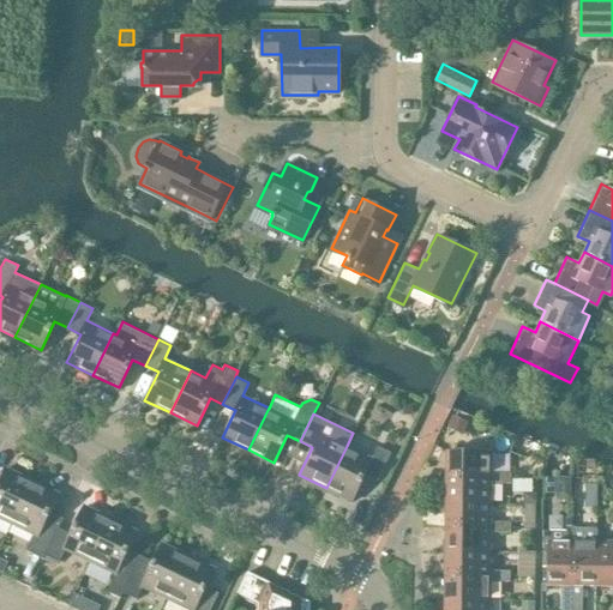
[(454,414),(448,424),(463,432),(468,420),(454,414)]
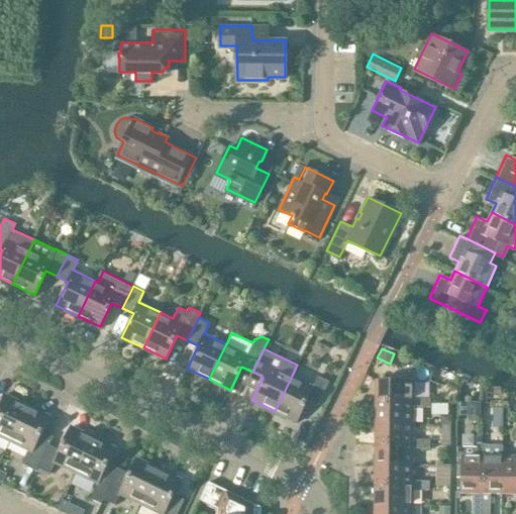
[(292,376),(275,411),(296,421),(308,398),(317,402),(328,380),(318,375),(313,386),(292,376)]
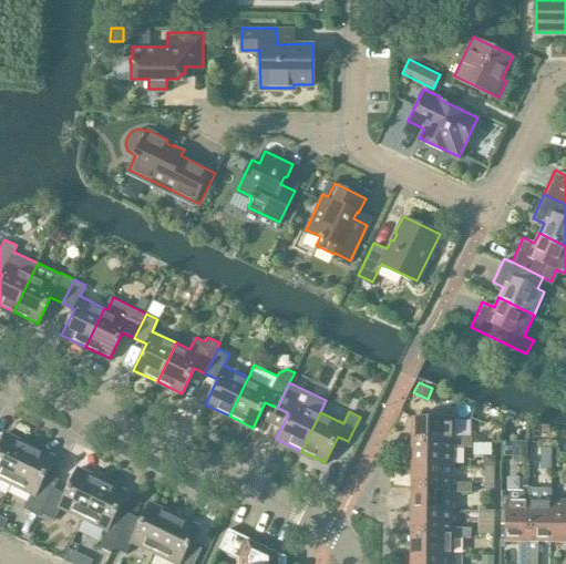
[(462,443),(462,436),(453,436),(453,417),(413,416),(412,439),(453,440),(453,443),(462,443)]
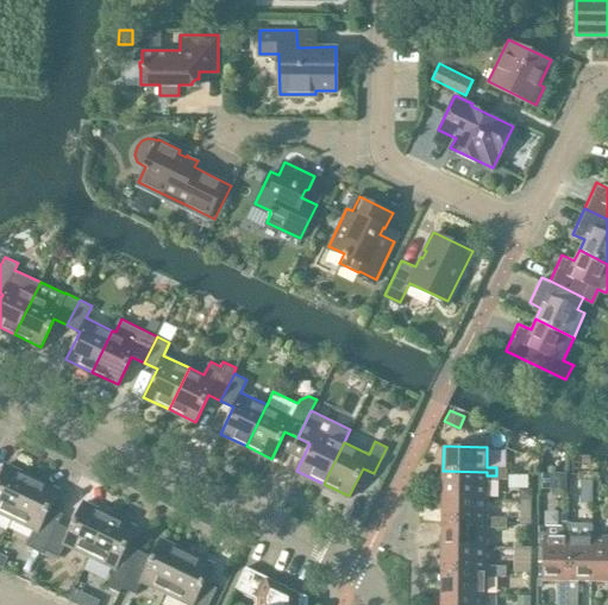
[(0,511),(12,517),(32,476),(6,462),(0,476),(0,511)]
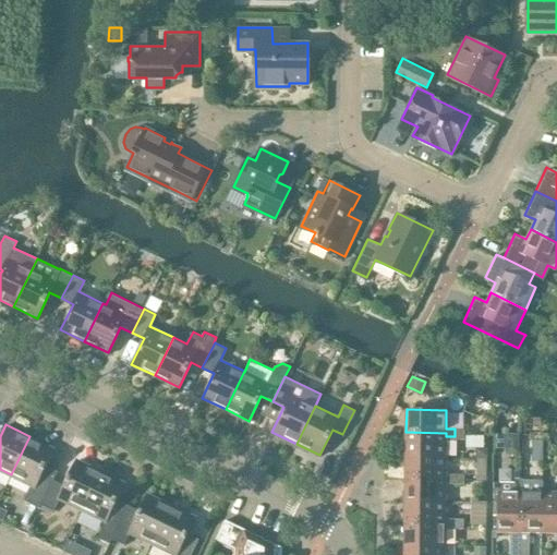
[(445,455),(446,436),(446,433),(406,432),(406,455),(445,455)]
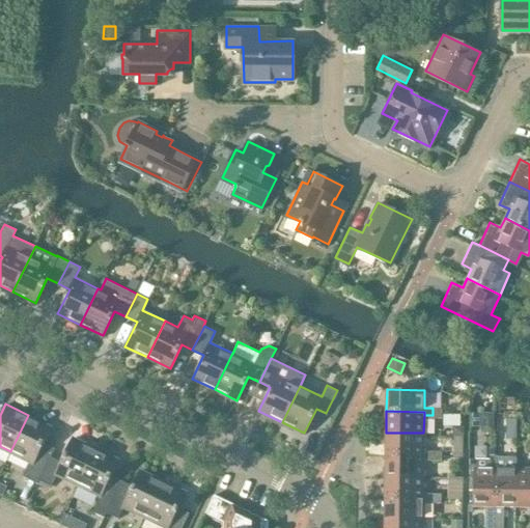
[(494,412),(481,412),(481,424),(486,431),(494,431),(494,412)]
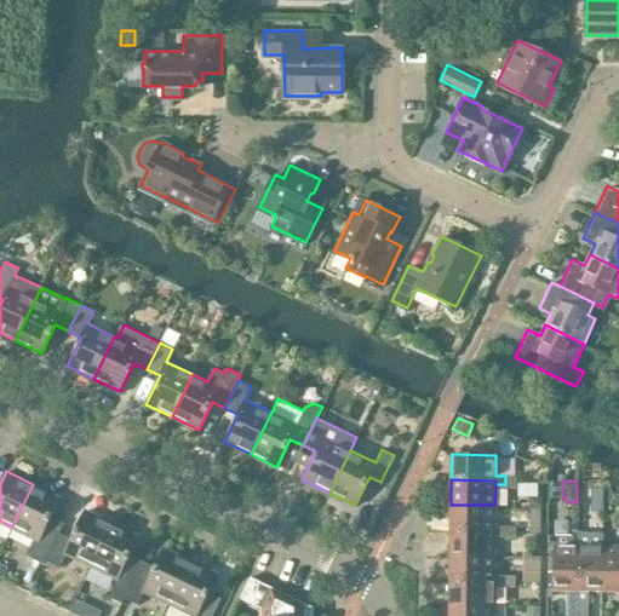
[(59,531),(62,525),(49,519),(59,498),(33,484),(12,527),(34,537),(27,553),(44,562),(45,558),(46,558),(59,531)]
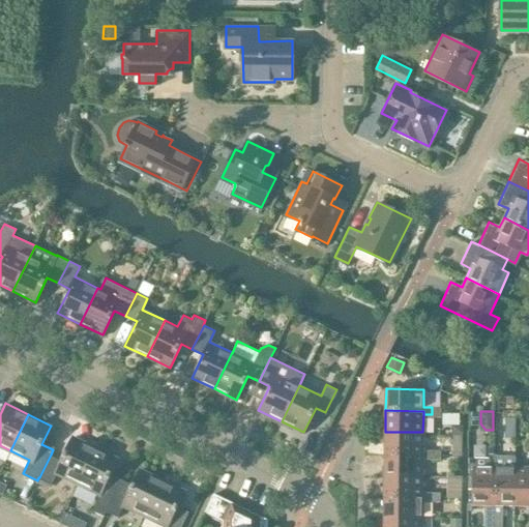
[(515,416),(505,416),(505,425),(515,425),(515,416)]
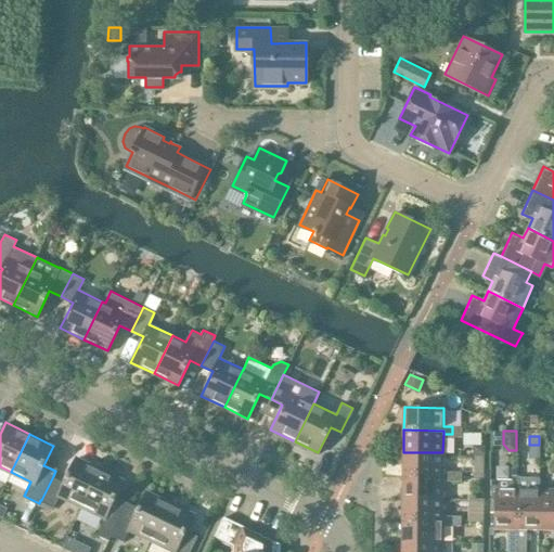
[(476,444),(473,447),(473,452),(484,452),(484,444),(476,444)]
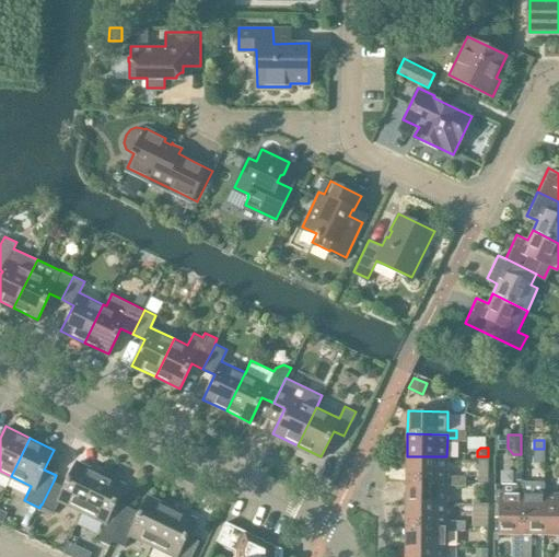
[(446,474),(446,456),(407,456),(407,477),(447,478),(446,474)]
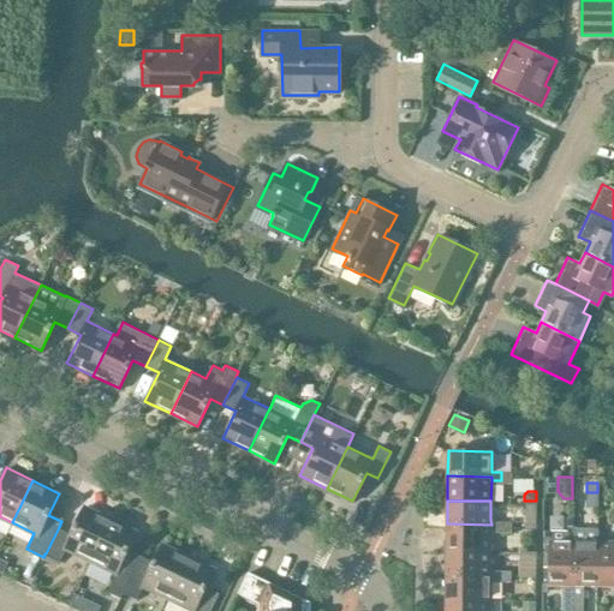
[(90,561),(111,519),(84,505),(71,533),(59,527),(46,553),(58,561),(65,547),(90,561)]
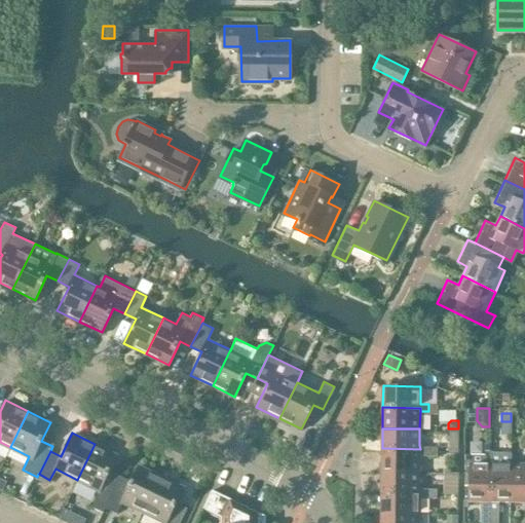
[(105,507),(106,507),(119,479),(108,473),(117,454),(95,444),(77,480),(99,490),(91,505),(103,511),(105,507)]
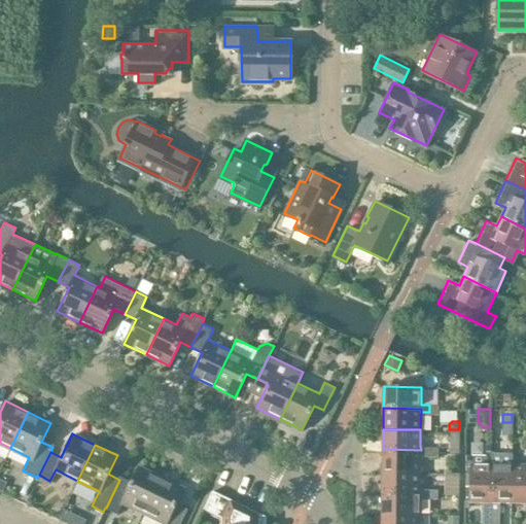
[(429,454),(429,446),(420,446),(421,450),(383,449),(383,472),(421,472),(421,454),(429,454)]
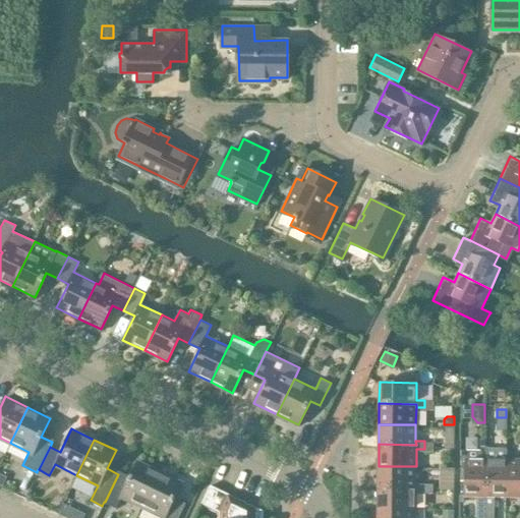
[(507,458),(507,447),(486,447),(486,458),(484,517),(494,517),(495,496),(507,496),(507,458)]
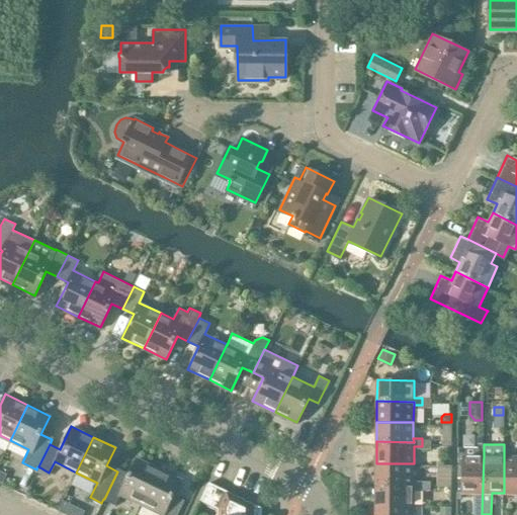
[(482,514),(484,455),(480,455),(480,447),(457,446),(457,456),(461,456),(461,493),(474,493),(472,514),(482,514)]
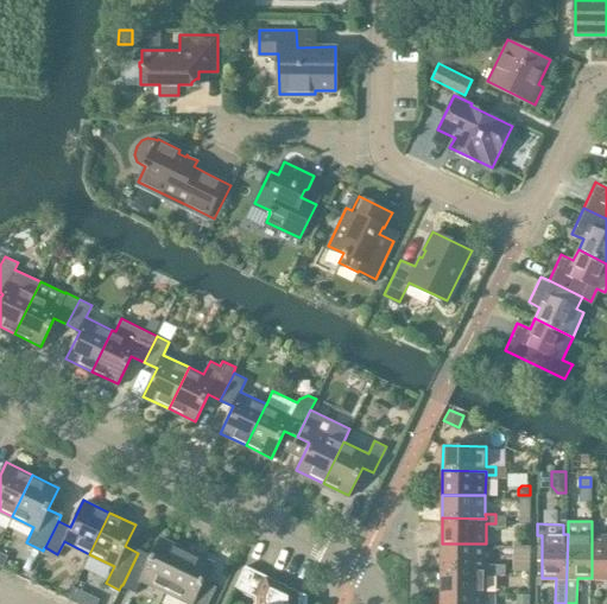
[(606,534),(592,534),(592,578),(606,578),(606,534)]
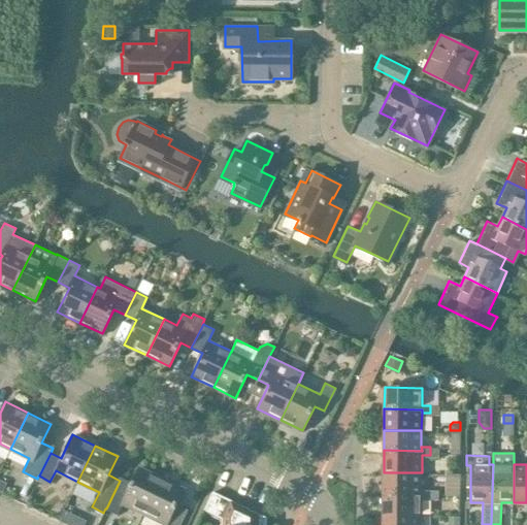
[(144,514),(162,478),(139,466),(130,486),(120,481),(106,509),(117,514),(122,503),(144,514)]
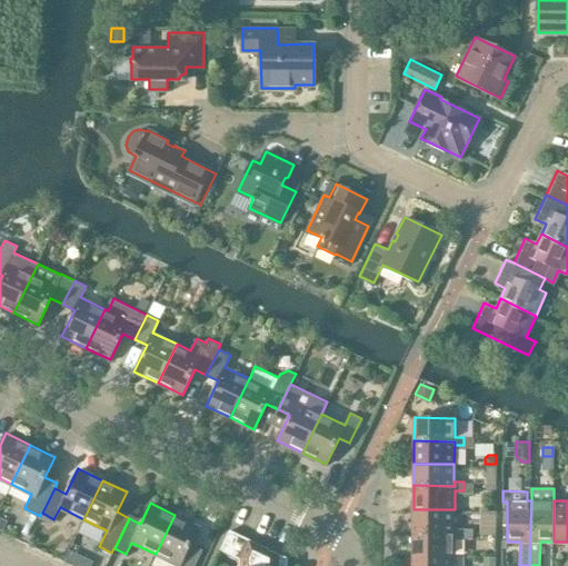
[(454,527),(455,509),(414,509),(412,530),(454,532),(454,527)]
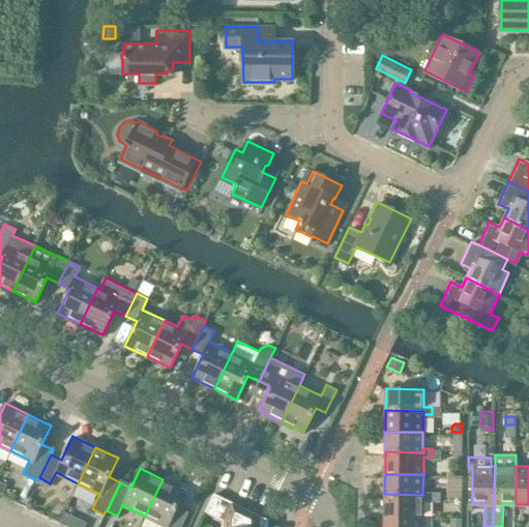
[(163,479),(145,516),(166,526),(165,526),(179,526),(186,515),(175,509),(184,490),(163,479)]
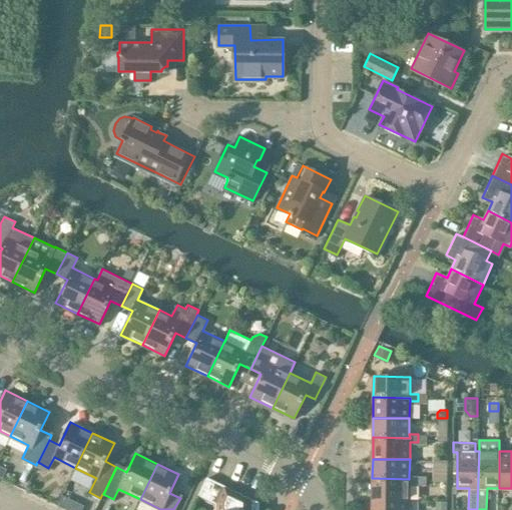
[(417,483),(418,475),(409,475),(409,479),(372,478),(372,499),(409,500),(409,483),(417,483)]
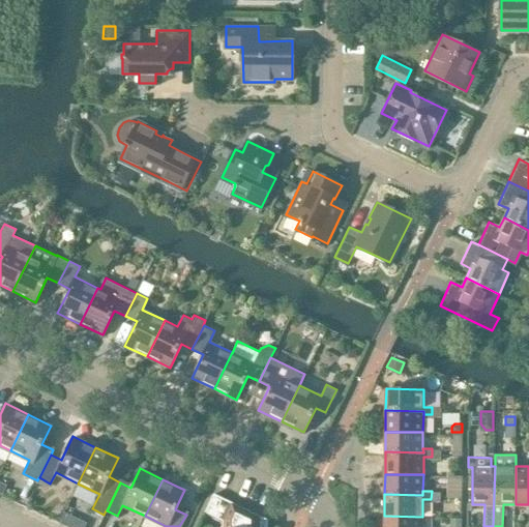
[(440,499),(440,495),(440,491),(432,491),(431,499),(440,499)]
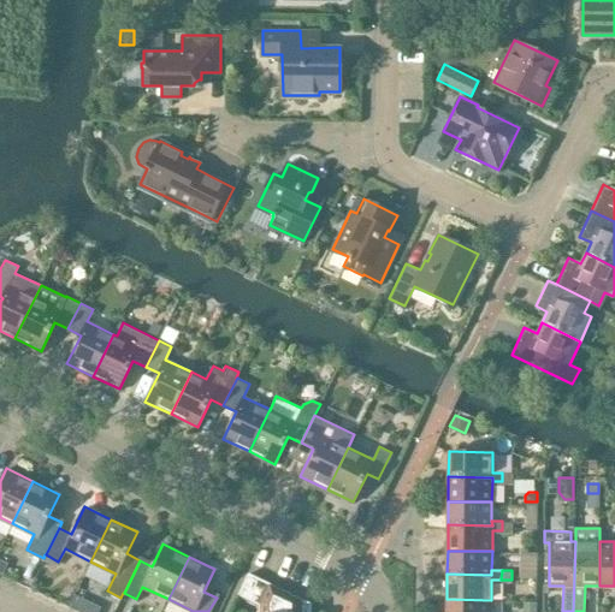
[(311,611),(311,602),(248,571),(237,593),(258,601),(258,611),(311,611)]
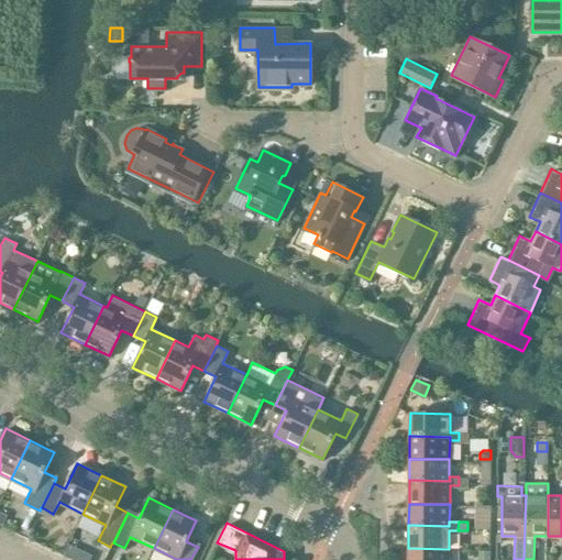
[(448,559),(449,549),(408,548),(407,559),(448,559)]
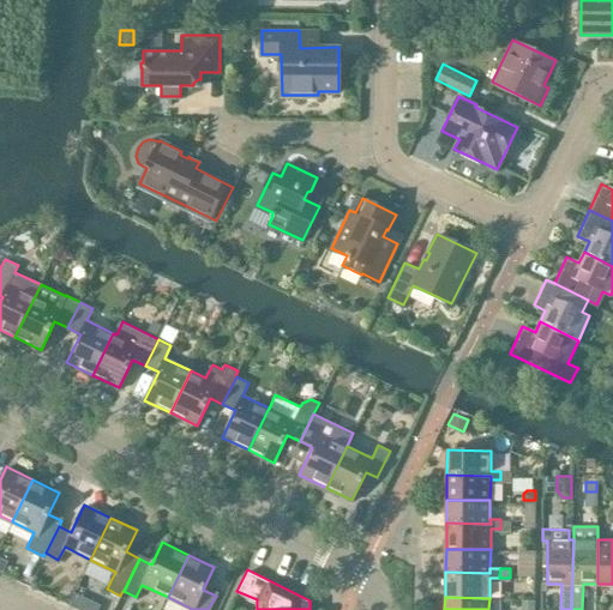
[(91,599),(85,609),(96,609),(101,604),(91,599)]
